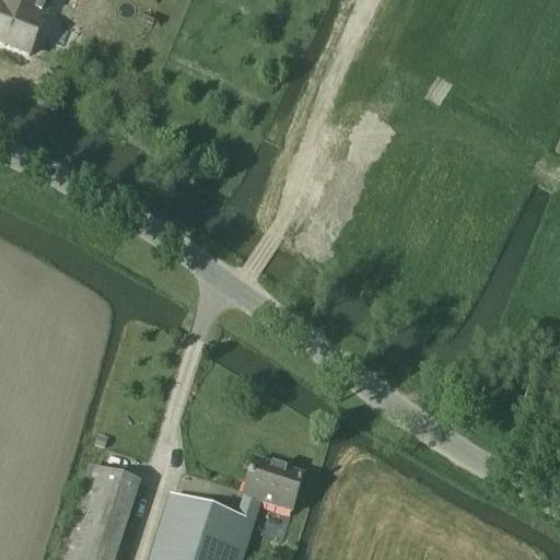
[(0,0),(0,46),(28,58),(51,0),(0,0)]
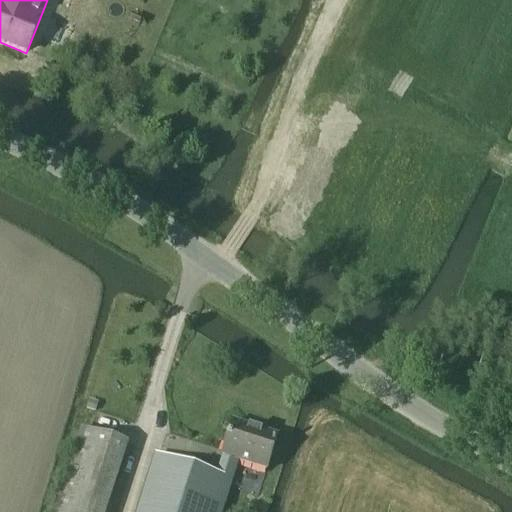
[(52,67),(48,78),(57,82),(62,72),(52,67)]
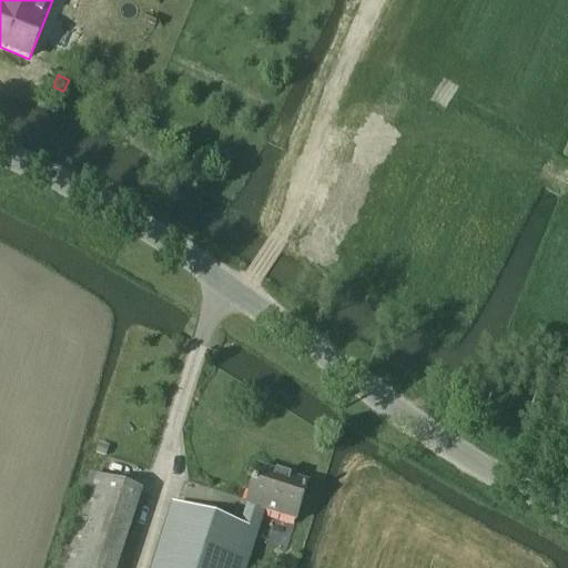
[(97,454),(105,457),(109,447),(99,445),(97,454)]
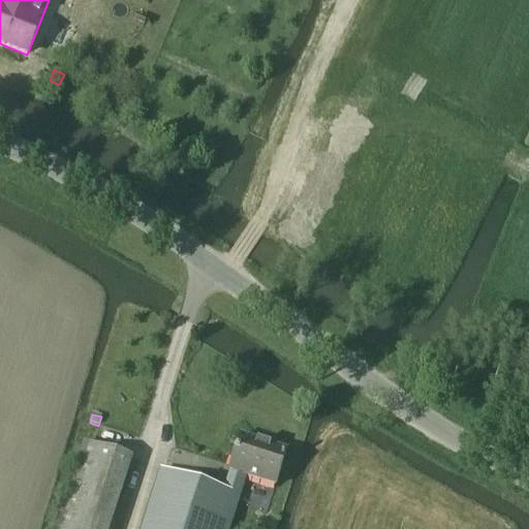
[(275,488),(285,454),(239,438),(228,473),(229,473),(223,492),(160,471),(141,528),(228,528),(245,478),(275,488)]
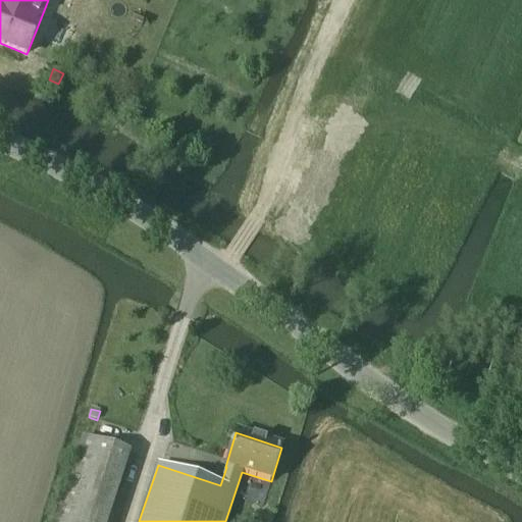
[(107,521),(129,455),(82,439),(54,521),(107,521)]
